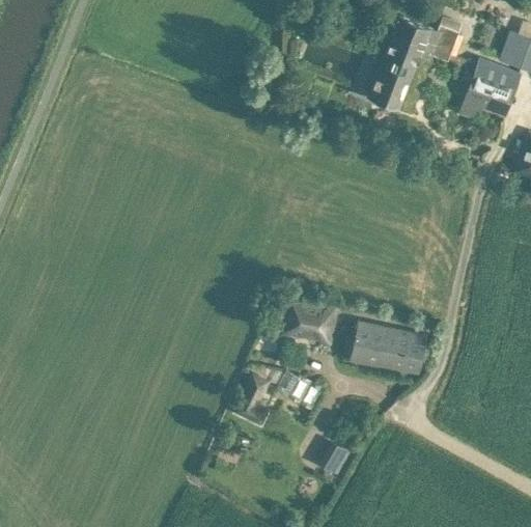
[(510,0),(509,3),(523,10),(528,0),(510,0)]
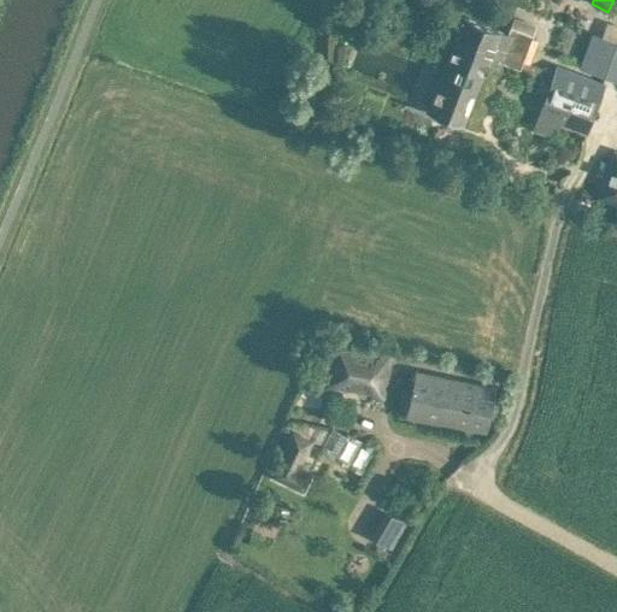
[(510,29),(507,36),(464,19),(453,48),(483,59),(489,63),(488,66),(499,70),(501,65),(519,72),(552,86),(576,95),(594,103),(600,88),(558,70),(556,76),(544,71),(544,74),(523,65),(533,37),(510,29)]
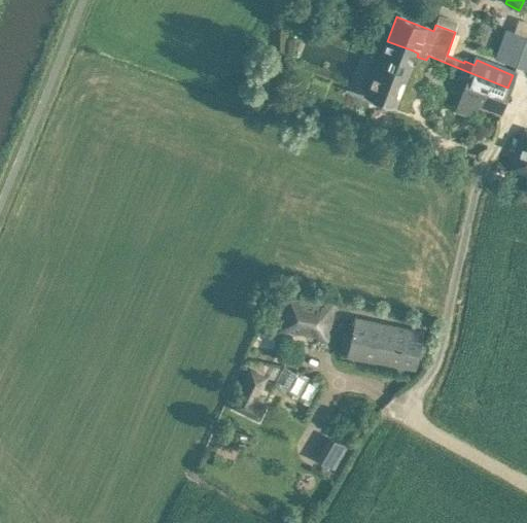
[(526,39),(504,32),(493,62),(526,74),(526,71),(526,39)]
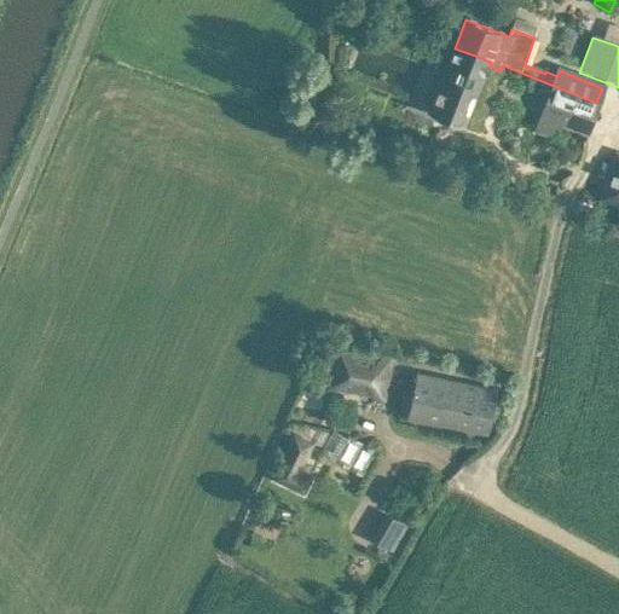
[(484,59),(455,48),(434,102),(432,111),(478,129),(501,70),(490,67),(491,63),(485,59),(484,59)]
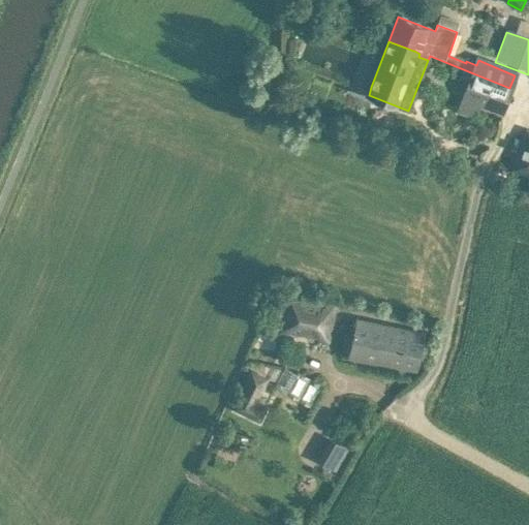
[(473,73),(463,100),(502,115),(511,89),(509,88),(494,82),(473,73)]
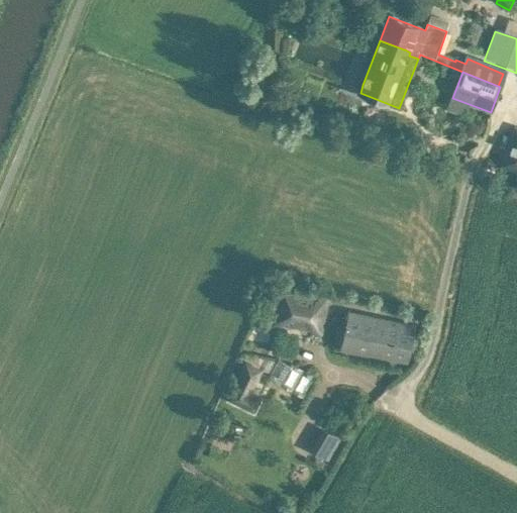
[(516,152),(507,149),(501,168),(516,173),(516,152)]
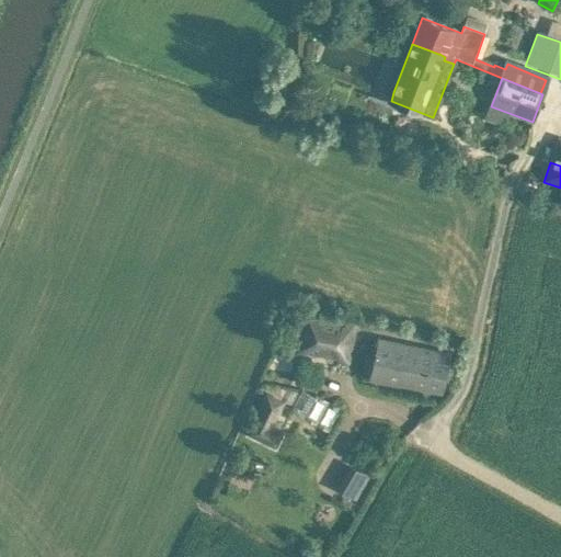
[(305,320),(298,352),(347,362),(354,330),(305,320)]
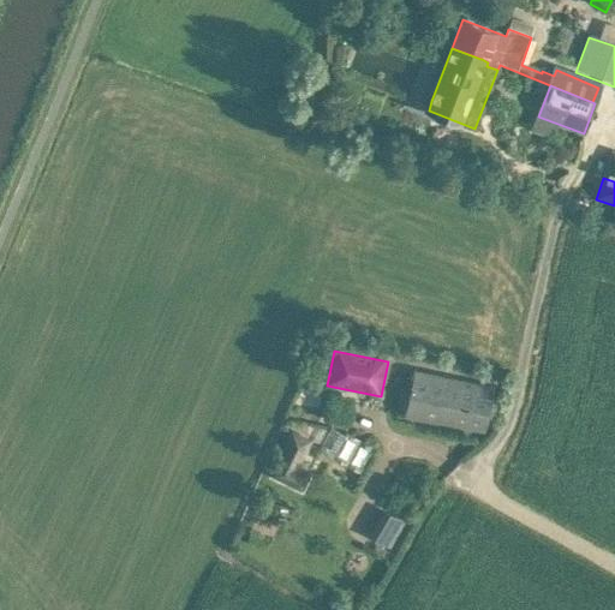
[(451,381),(416,374),(411,398),(399,394),(395,413),(404,416),(404,418),(437,425),(437,422),(485,432),(494,390),(451,381)]
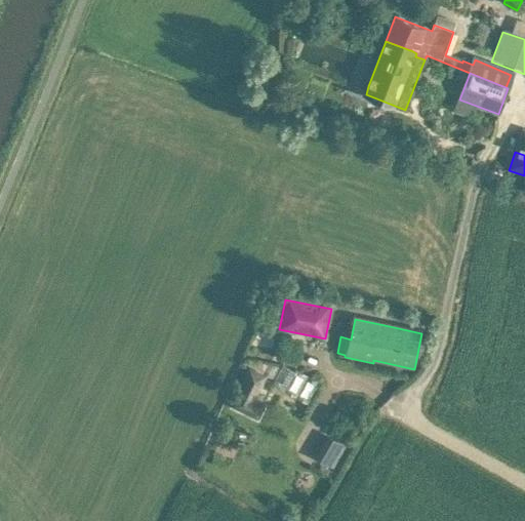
[(250,374),(238,398),(251,404),(264,379),(250,374)]
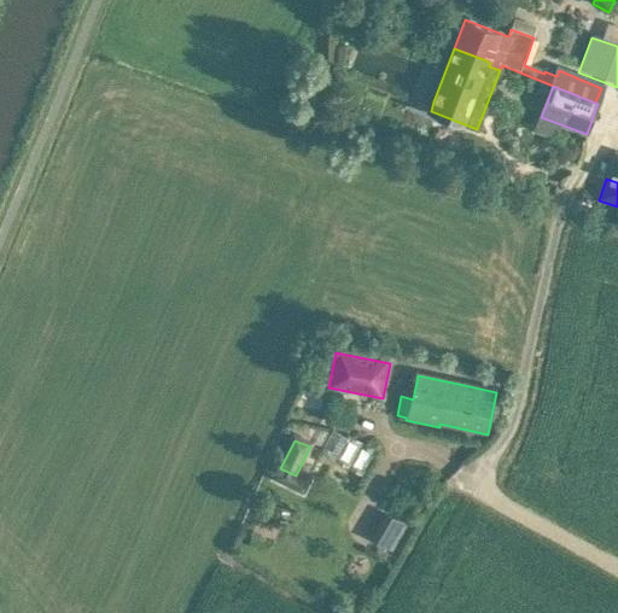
[(378,550),(401,564),(420,532),(397,519),(378,550)]
